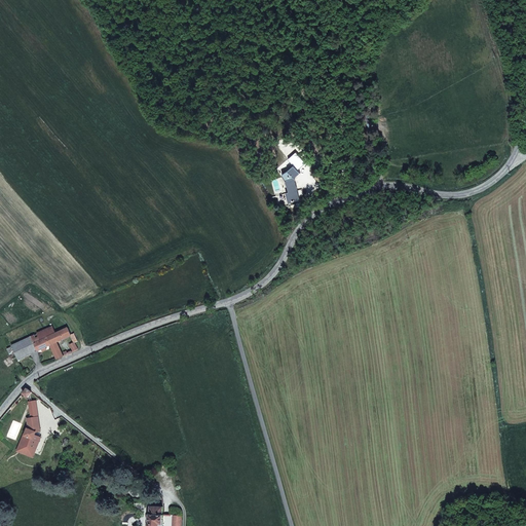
[(288,158),(294,165),(288,171),(284,174),(289,180),(292,192),(288,193),(290,201),(299,199),(294,178),(300,173),(298,170),(306,162),(296,151),(288,158)]
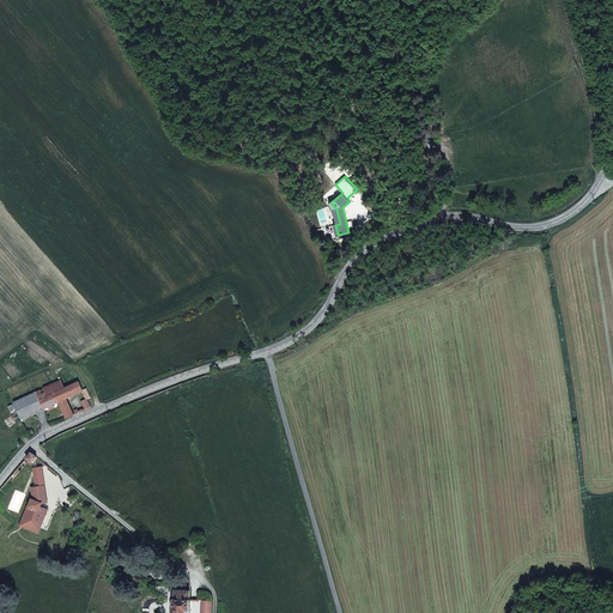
[(66,388),(60,377),(49,382),(54,394),(66,388)]
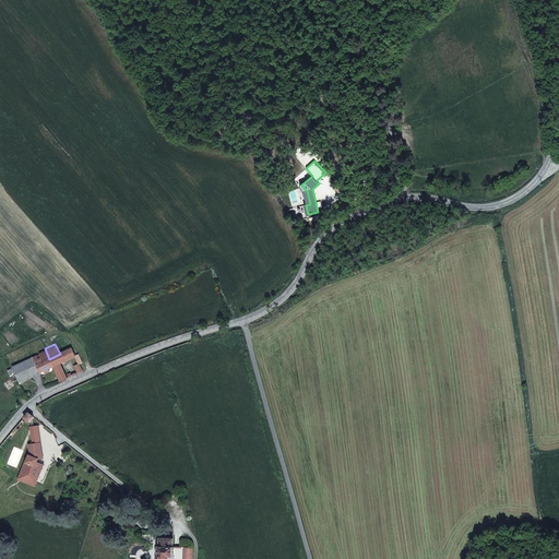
[(49,359),(45,348),(32,354),(33,357),(36,365),(49,359)]
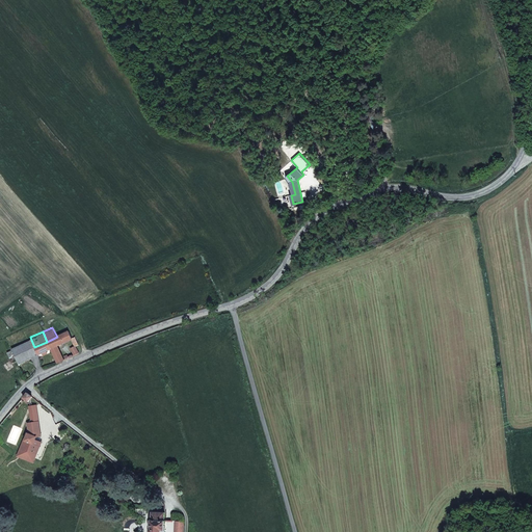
[(72,339),(69,331),(57,337),(47,342),(51,349),(57,346),(71,340),(72,339)]
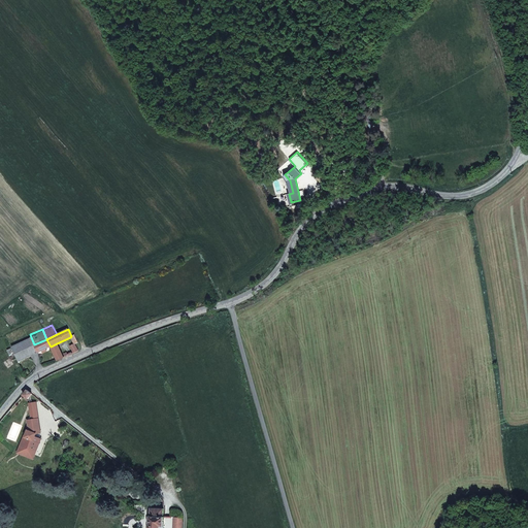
[(34,344),(31,337),(11,347),(19,361),(37,352),(34,344)]
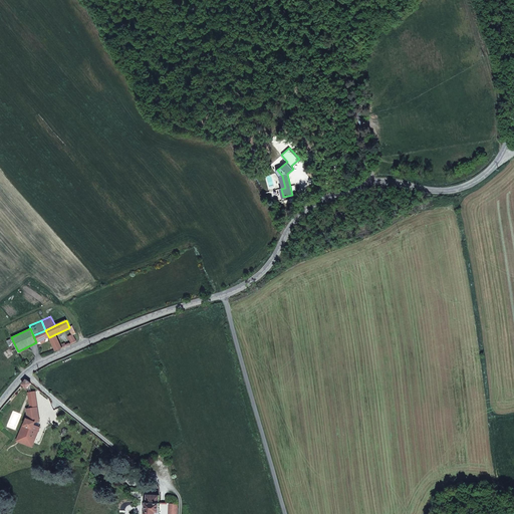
[(49,337),(45,330),(33,335),(36,342),(49,337)]
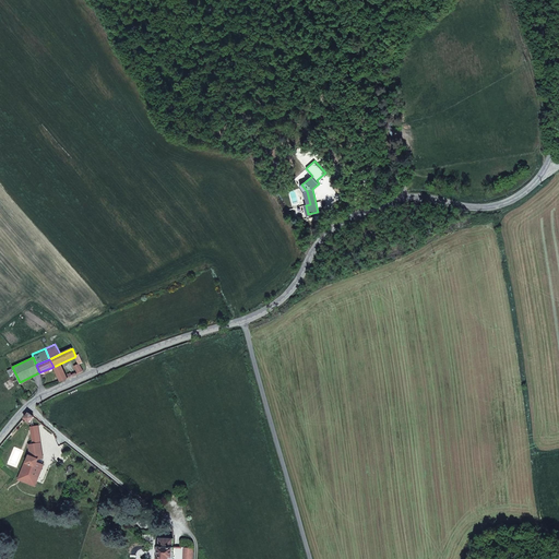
[(68,379),(60,364),(54,367),(61,382),(68,379)]
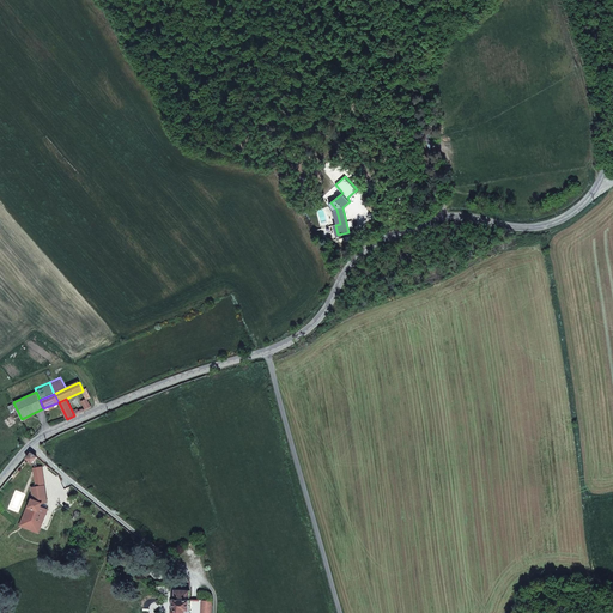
[(30,453),(25,459),(31,463),(36,457),(30,453)]
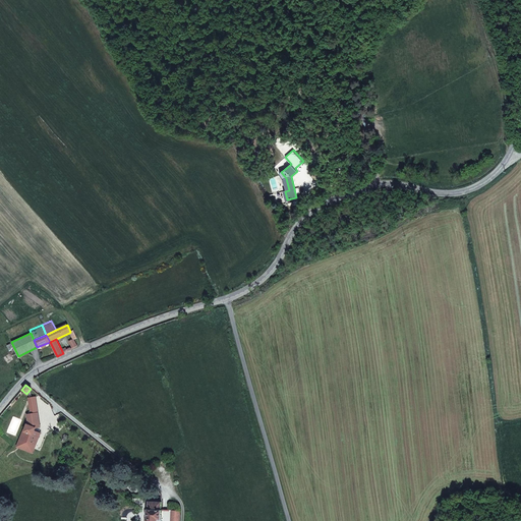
[(35,397),(27,398),(31,414),(38,413),(35,397)]
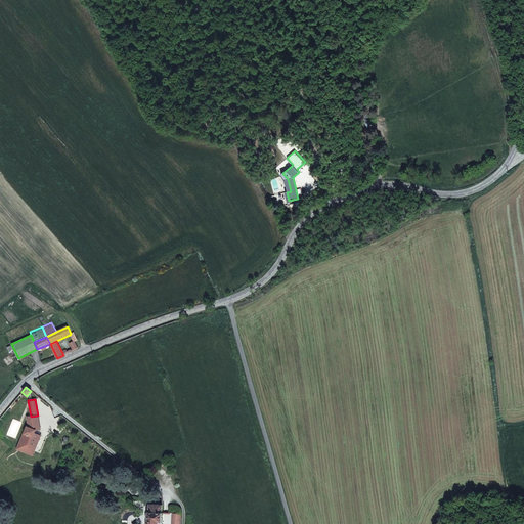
[(38,416),(27,417),(28,427),(27,427),(27,429),(25,434),(20,446),(28,449),(30,446),(36,448),(40,436),(39,430),(40,430),(38,416)]
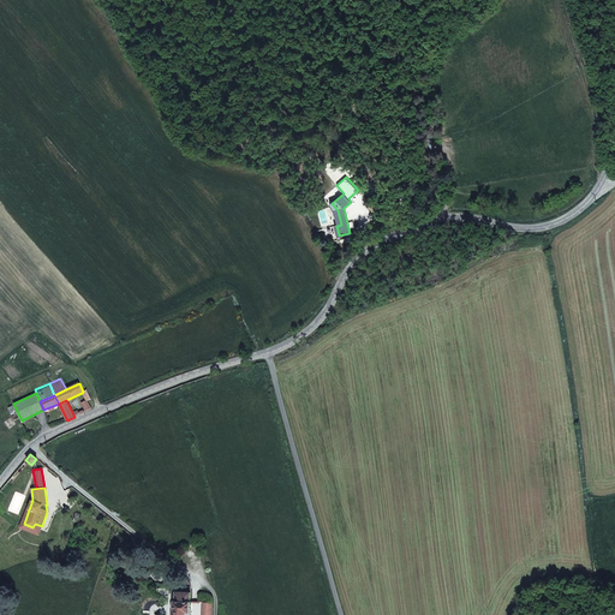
[(33,527),(24,524),(29,509),(31,503),(30,503),(21,527),(39,535),(42,526),(35,524),(33,527)]
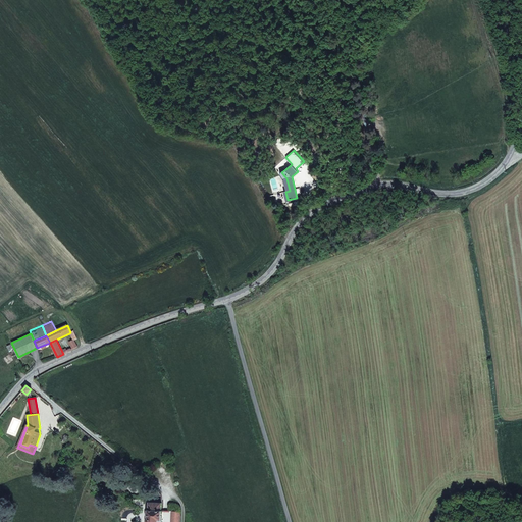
[(158,521),(159,520),(162,520),(162,511),(162,503),(159,503),(149,503),(148,510),(147,521),(158,521)]
